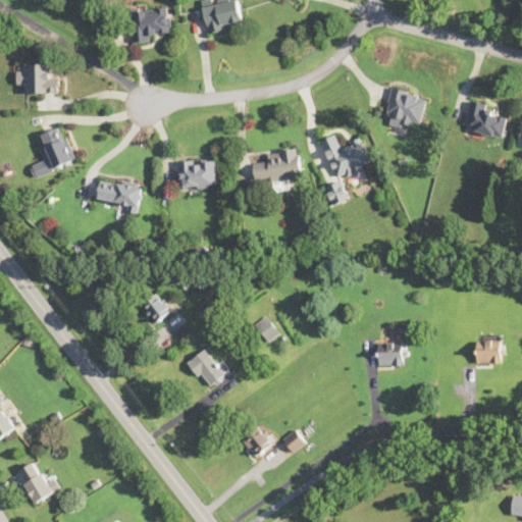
[(243,27),(240,0),(203,0),(207,31),(243,27)]
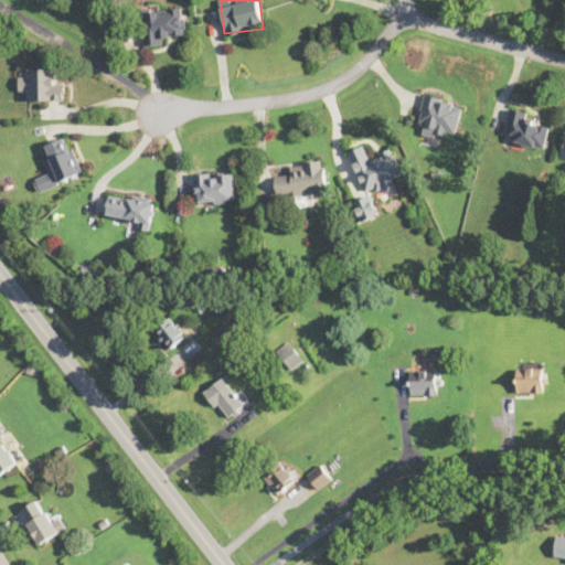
[(184,4),(141,6),(142,42),(185,40),(184,4)]
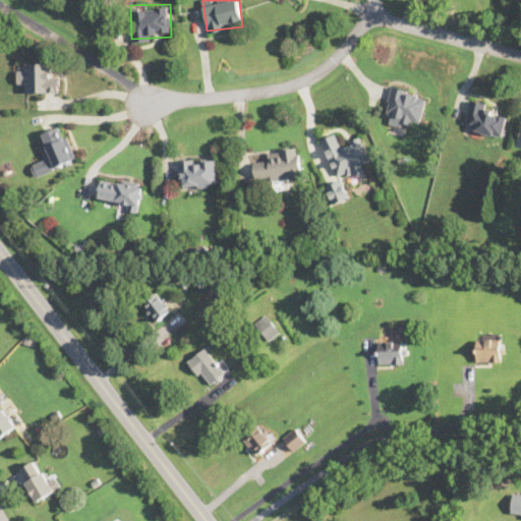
[(25,93),(60,93),(60,72),(51,72),(51,62),(25,62),(25,93)]
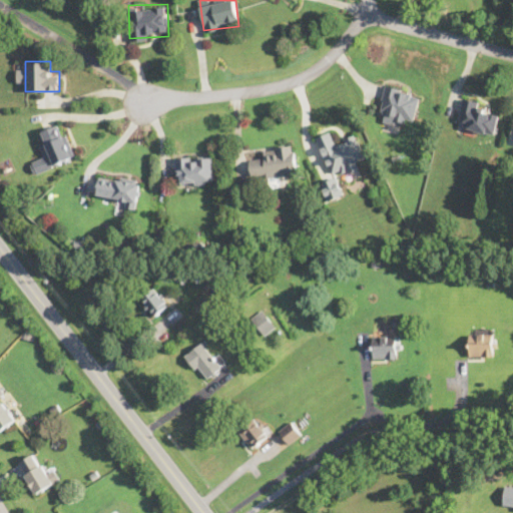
[(415,119),(421,92),(386,84),(378,119),(404,125),(405,117),(415,119)]
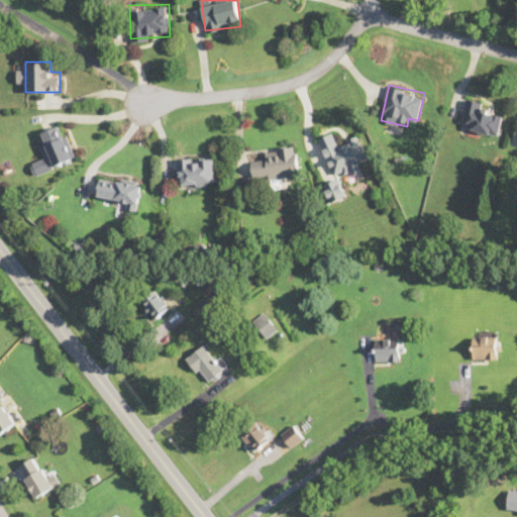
[(499,134),(503,116),(491,113),(493,104),(468,99),(461,126),(499,134)]
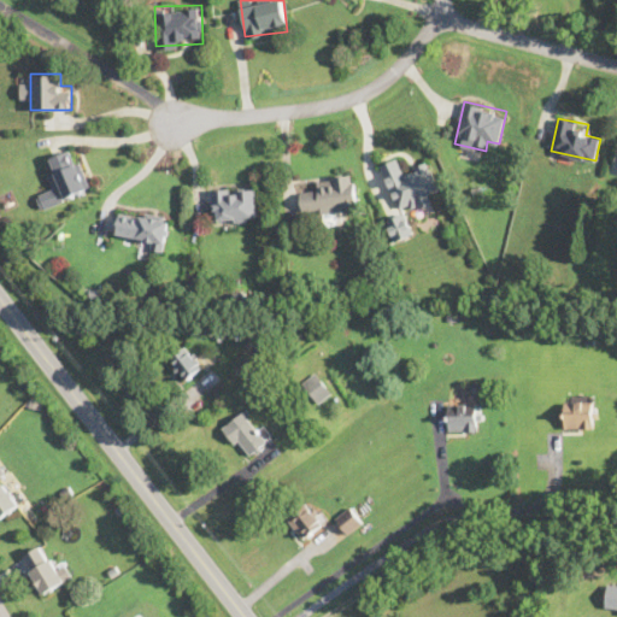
[(50,157),(56,172),(48,175),(53,189),(37,194),(42,207),(93,188),(75,146),(50,157)]
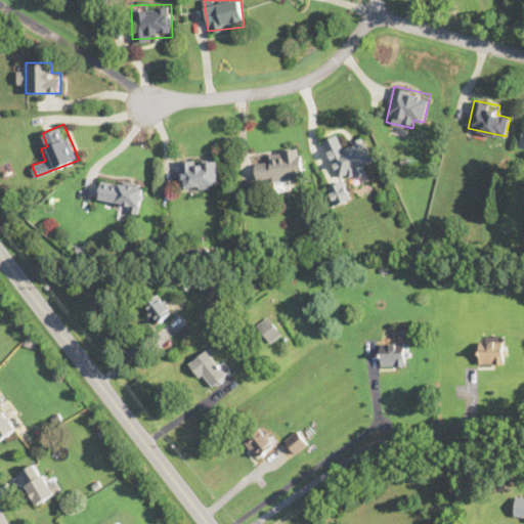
[(340,181),(368,170),(366,164),(375,160),(364,135),(344,143),(340,132),(323,139),(340,181)]
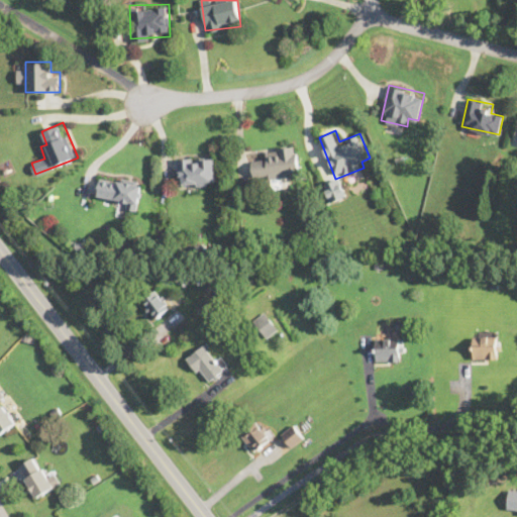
[(253,181),(300,177),(297,145),(265,148),(266,159),(252,160),(253,181)]
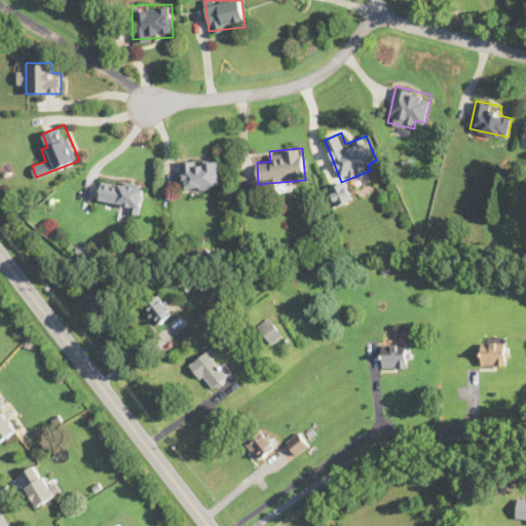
[(219,158),(181,161),(183,188),(221,185),(219,158)]
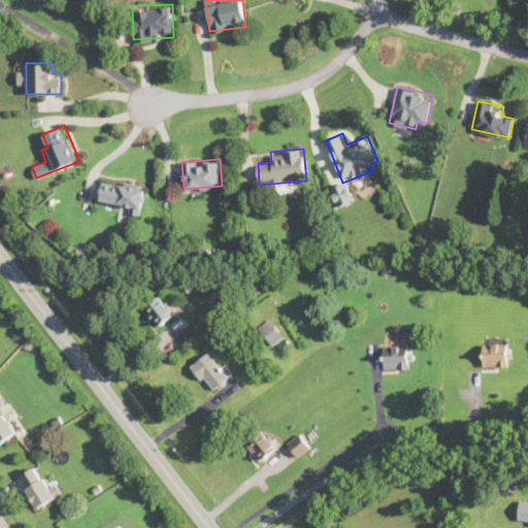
[(140,211),(144,187),(102,178),(98,203),(140,211)]
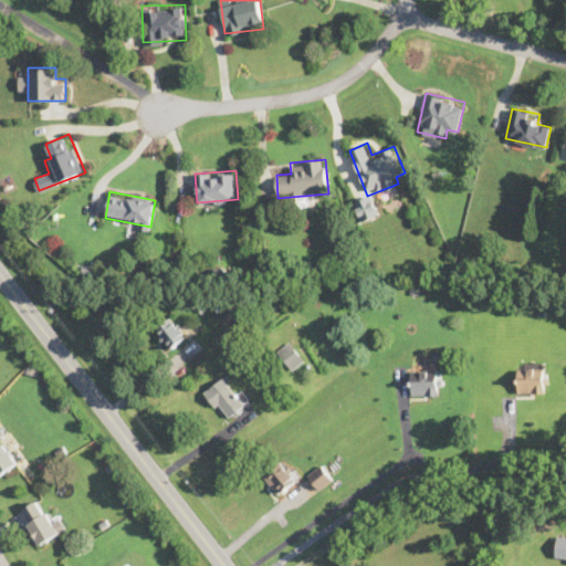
[(364,222),(380,215),(370,195),(354,202),(364,222)]
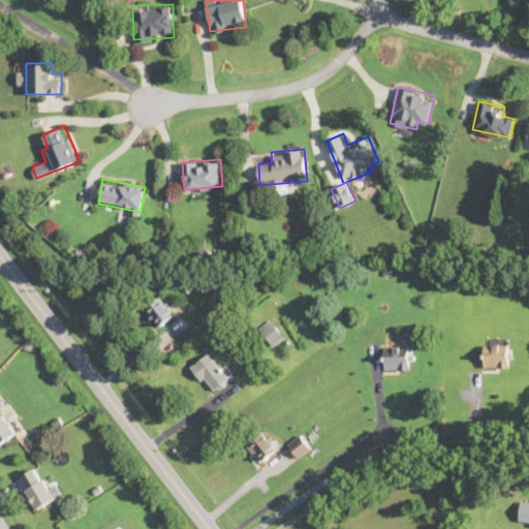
[(146,307),(161,325),(174,314),(158,296),(146,307)]
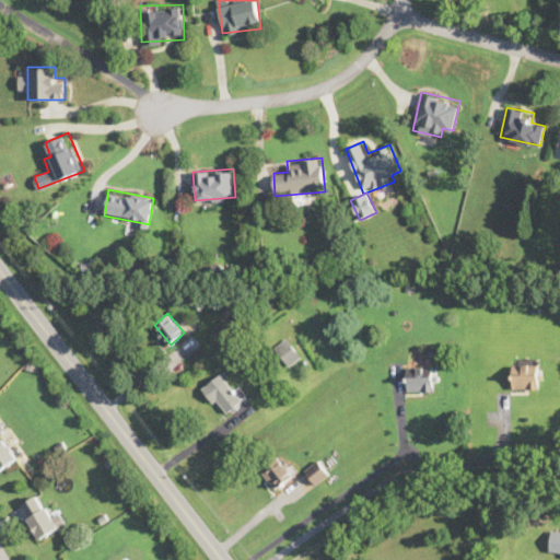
[(289,366),(302,356),(286,338),(272,349),(289,366)]
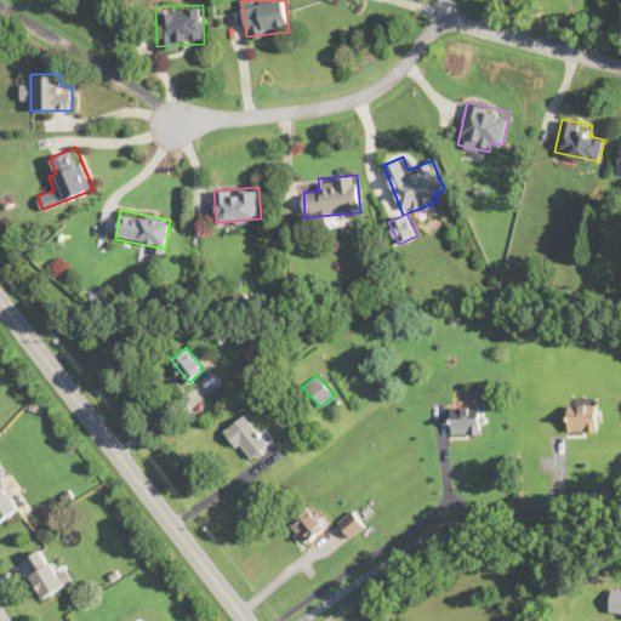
[(598,404),(568,405),(569,431),(599,429),(598,404)]
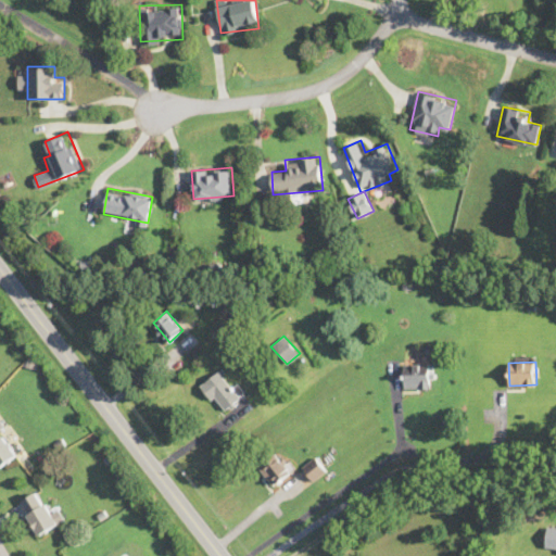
[(430,364),(405,364),(404,388),(430,388),(430,364)]
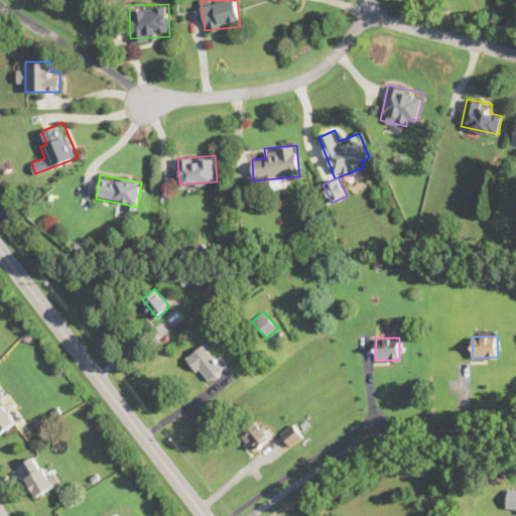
[(222,373),(209,345),(187,354),(195,372),(203,368),(208,379),(222,373)]
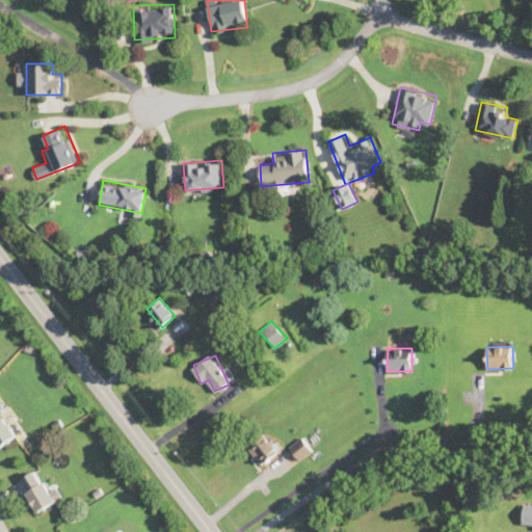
[(0,448),(18,434),(3,415),(8,411),(0,400),(0,448)]
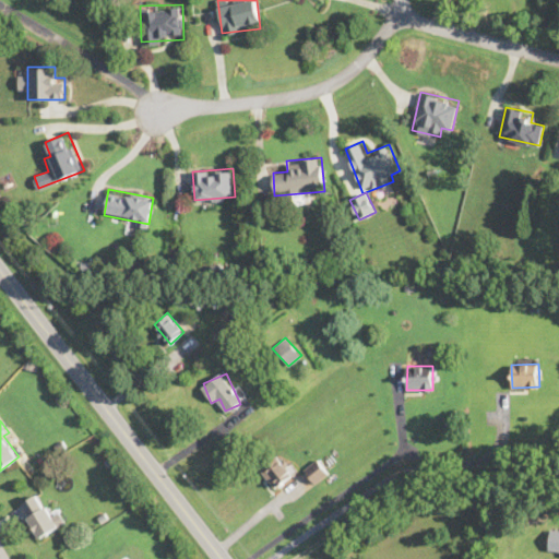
[(276,488),(293,474),(276,454),(260,470),(276,488)]
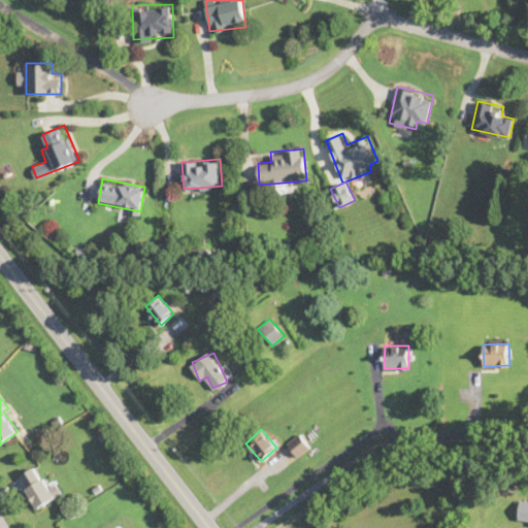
[(311,448),(301,433),(288,442),(297,457),(311,448)]
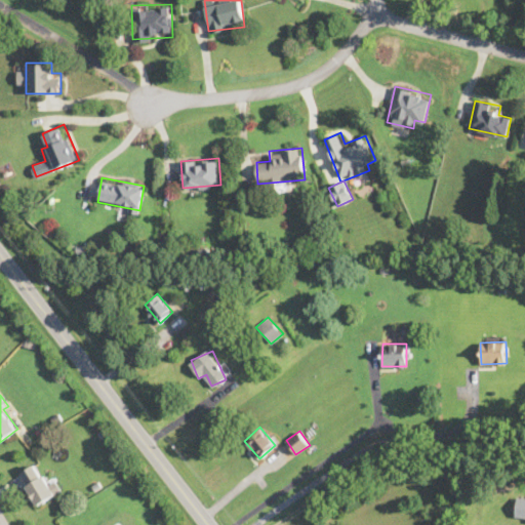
[(17,473),(37,505),(62,490),(53,476),(46,481),(34,461),(17,473)]
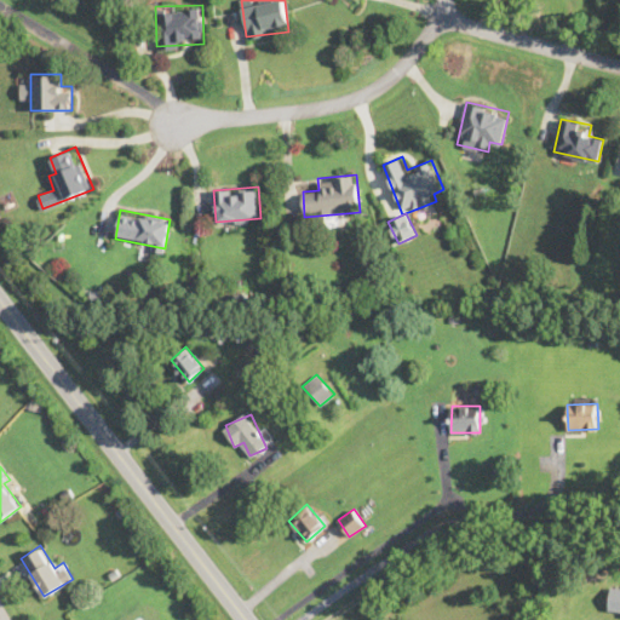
[(619,587),(610,587),(608,610),(619,610),(619,587)]
